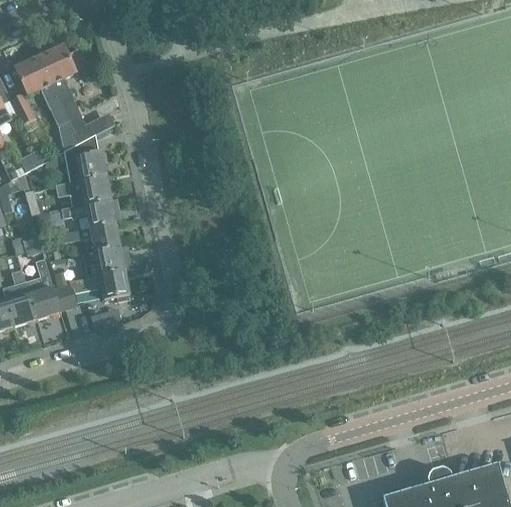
[(38,55),(78,142),(114,122),(107,111),(84,123),(63,77),(75,71),(63,43),(38,55)]
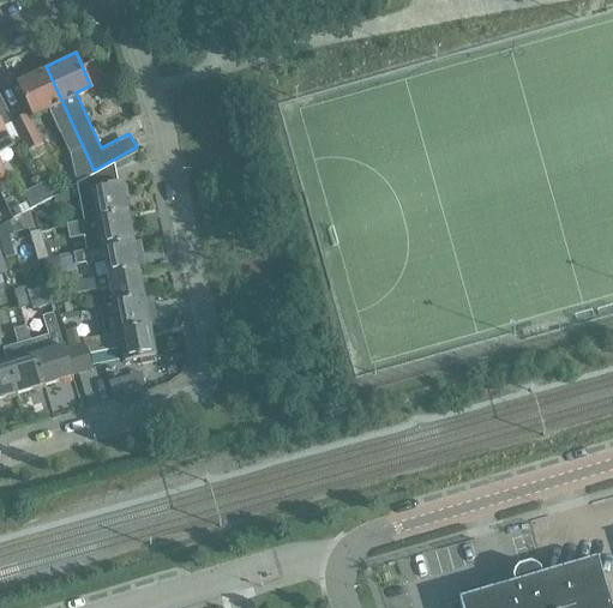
[(94,170),(46,66),(17,79),(32,113),(48,106),(70,152),(64,170),(71,181),(94,170)]
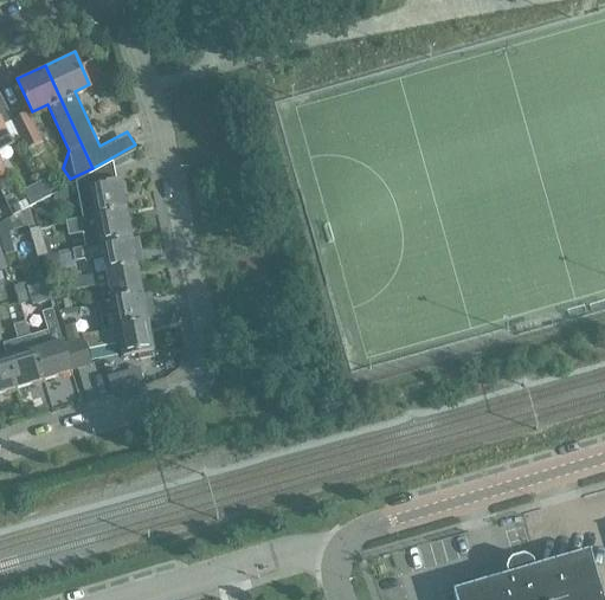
[(42,137),(26,109),(11,117),(25,146),(42,137)]
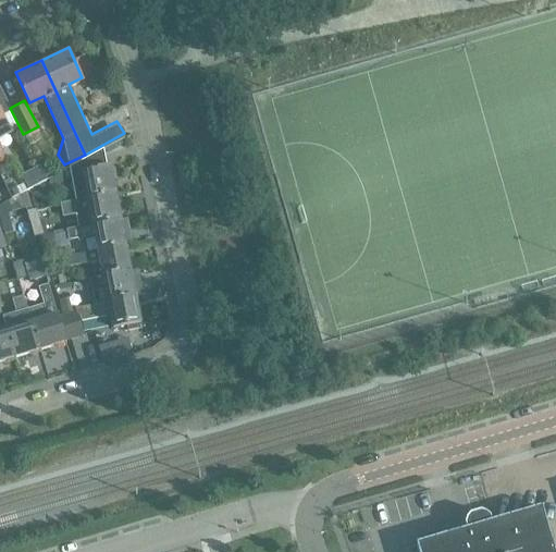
[(75,198),(115,191),(111,163),(107,164),(103,145),(69,163),(75,198)]
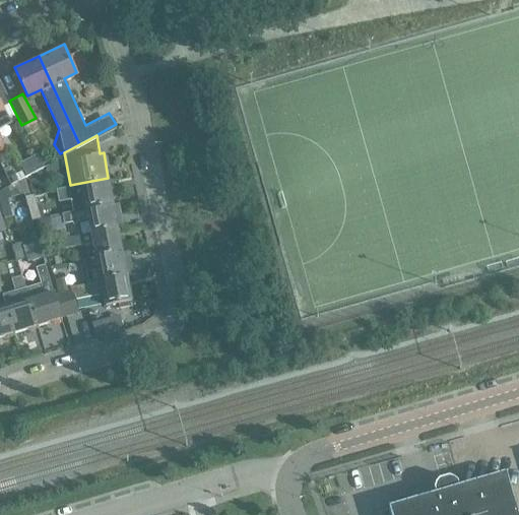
[(72,209),(113,201),(108,178),(70,185),(56,187),(58,199),(69,197),(72,209)]
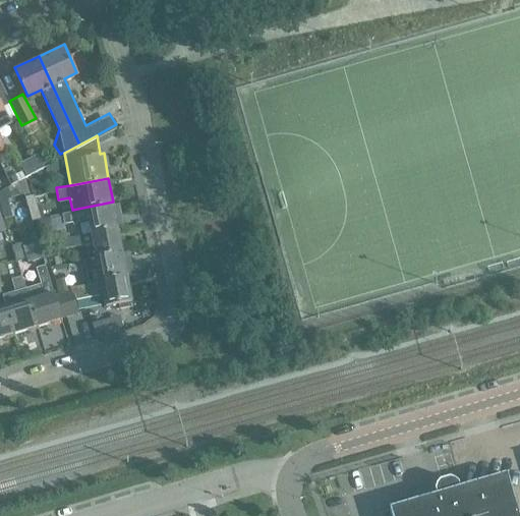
[(0,204),(3,215),(11,213),(7,196),(10,195),(7,184),(0,187),(0,204)]
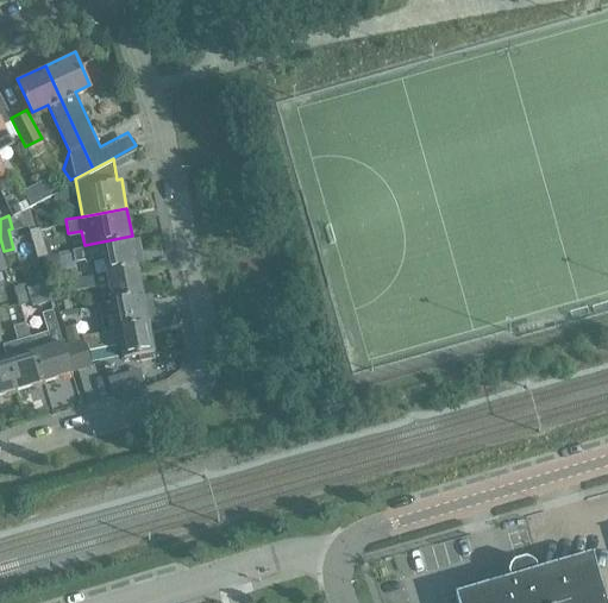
[(35,225),(27,226),(36,253),(48,252),(39,225),(35,225)]
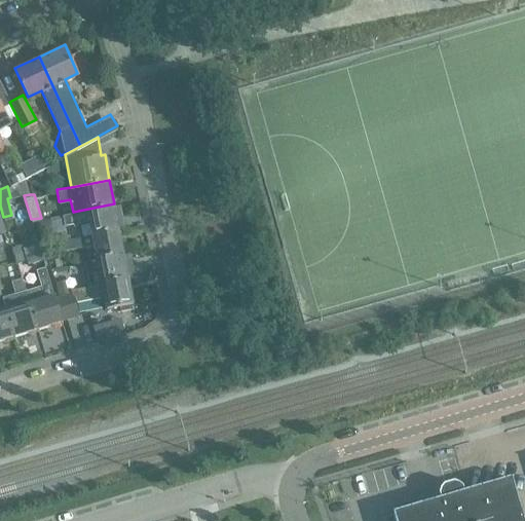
[(92,233),(118,228),(114,203),(73,212),(63,214),(64,224),(89,219),(92,233)]
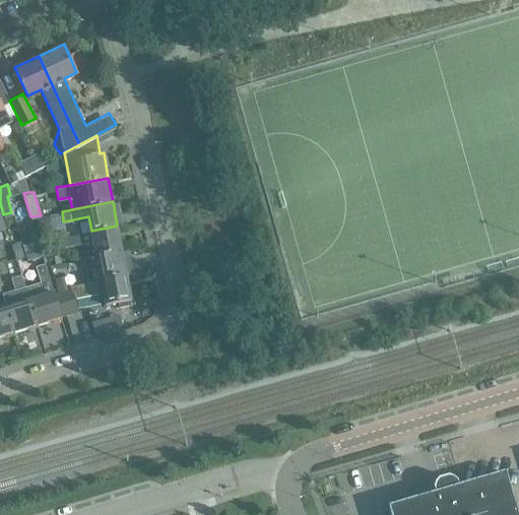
[(41,215),(30,216),(31,219),(37,218),(39,229),(52,227),(49,213),(41,215)]
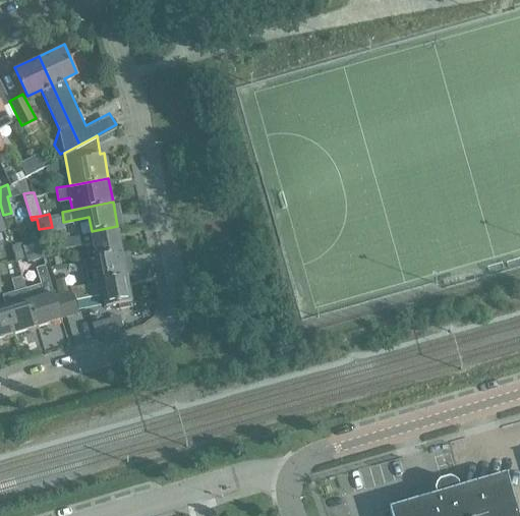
[(96,255),(122,250),(117,226),(92,231),(96,255)]
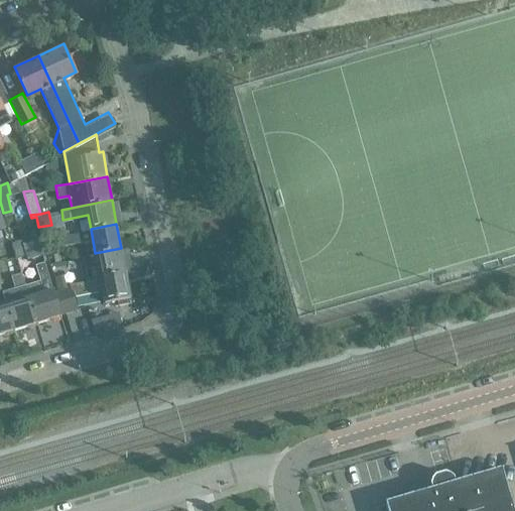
[(68,243),(81,241),(79,231),(53,235),(55,246),(68,244),(68,243)]
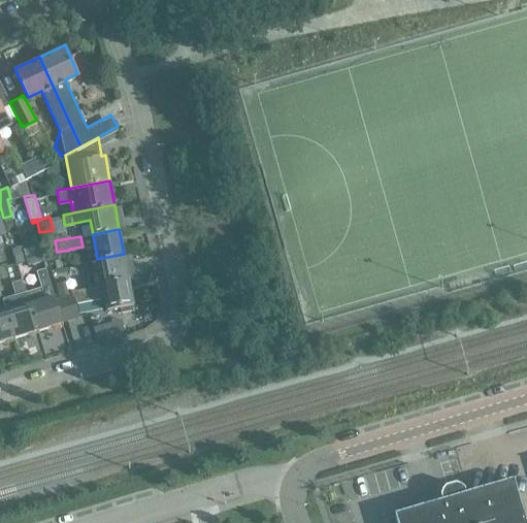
[(42,259),(37,241),(22,246),(21,242),(11,246),(17,261),(26,259),(27,263),(42,259)]
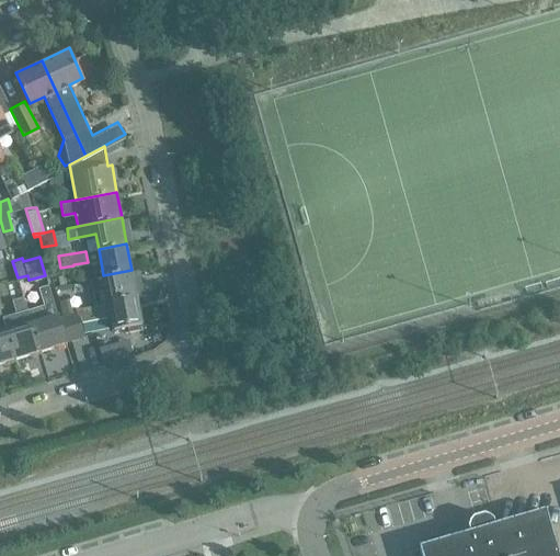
[(132,270),(103,275),(90,278),(92,287),(105,285),(107,301),(136,295),(132,270)]
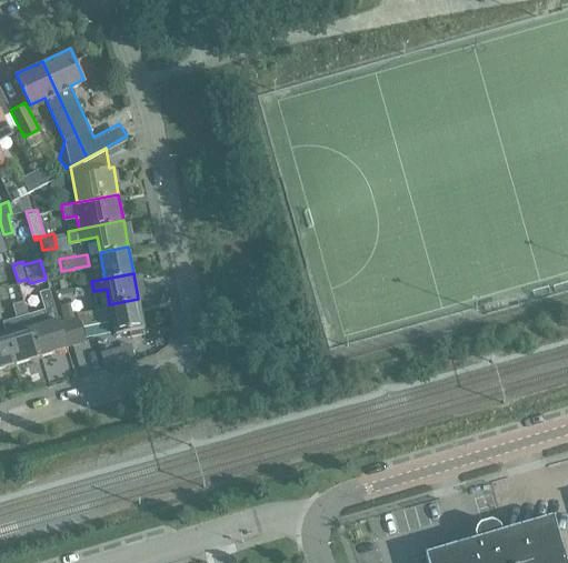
[(43,307),(28,312),(40,353),(67,345),(58,319),(49,287),(39,290),(43,307)]
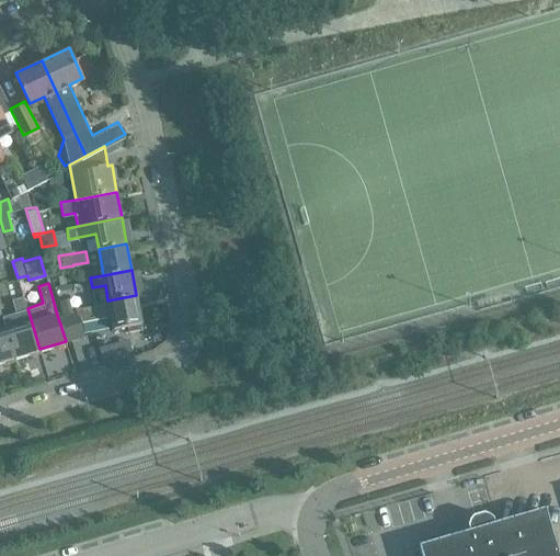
[(40,349),(27,308),(23,294),(11,298),(15,310),(13,311),(16,321),(4,326),(6,329),(13,358),(40,349)]
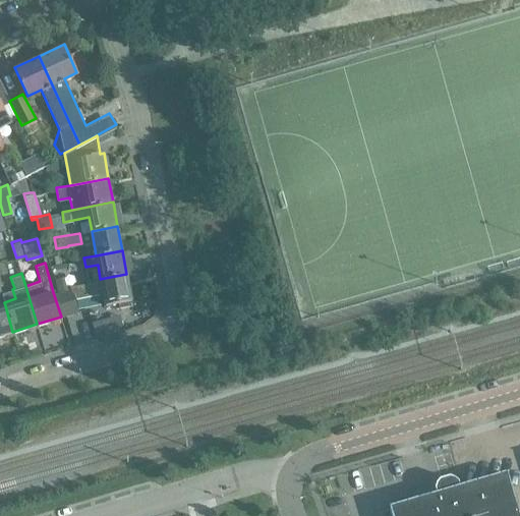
[(70,284),(67,273),(55,277),(59,290),(71,287),(70,284)]
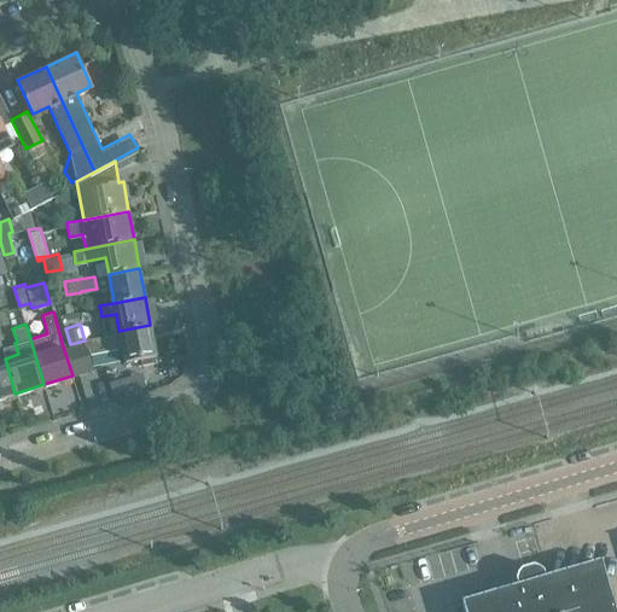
[(118,331),(83,337),(85,341),(88,353),(122,347),(124,360),(140,356),(141,362),(155,360),(153,354),(156,354),(150,326),(150,325),(118,331)]
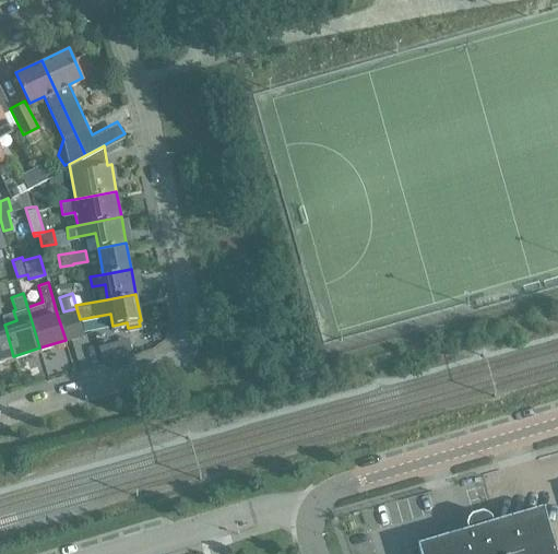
[(84,334),(80,319),(76,308),(63,311),(57,314),(66,340),(71,338),(84,334)]
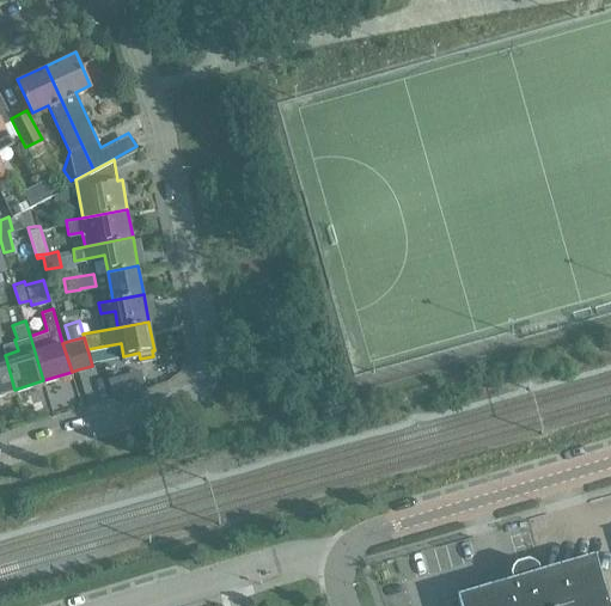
[(0,393),(14,390),(6,359),(0,361),(0,393)]
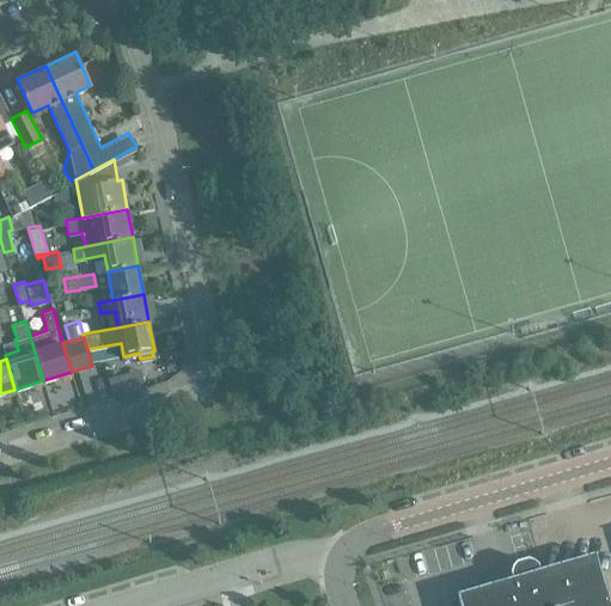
[(26,428),(47,424),(43,408),(23,412),(26,428)]
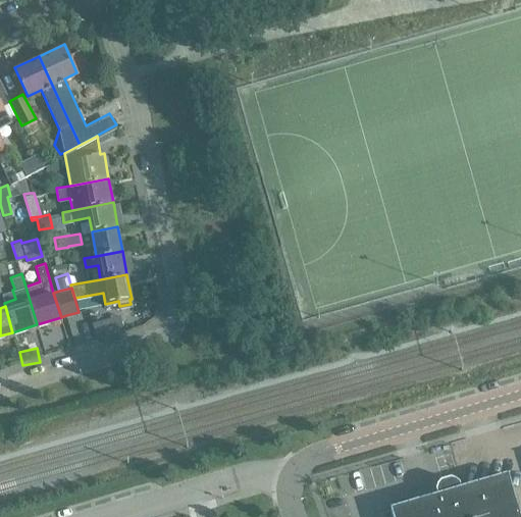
[(392,516),(519,516),(507,472),(460,485),(458,480),(455,477),(450,476),(439,478),(436,482),(434,487),(436,493),(389,506),(392,516)]
